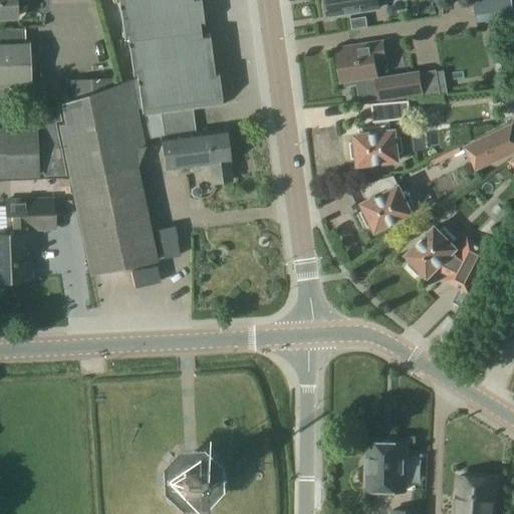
[(0,0),(0,18),(15,18),(14,0),(0,0)]
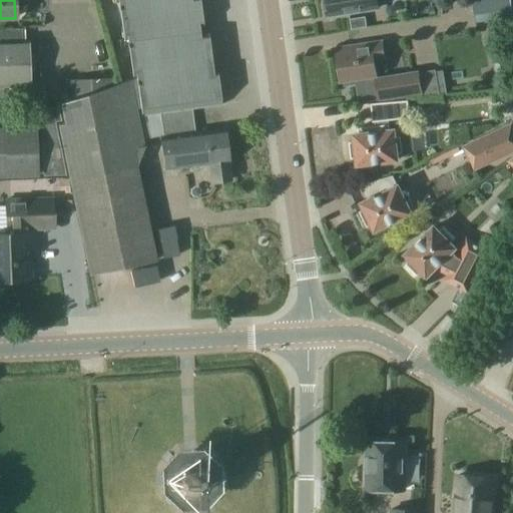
[(114,0),(115,3),(118,3),(123,41),(127,40),(132,80),(59,104),(63,124),(57,125),(89,274),(156,260),(136,164),(144,147),(136,108),(140,108),(141,116),(159,113),(162,137),(161,137),(165,169),(208,164),(210,183),(231,181),(224,129),(195,133),(192,109),(221,105),(216,65),(212,66),(207,27),(203,28),(199,0),(114,0)]
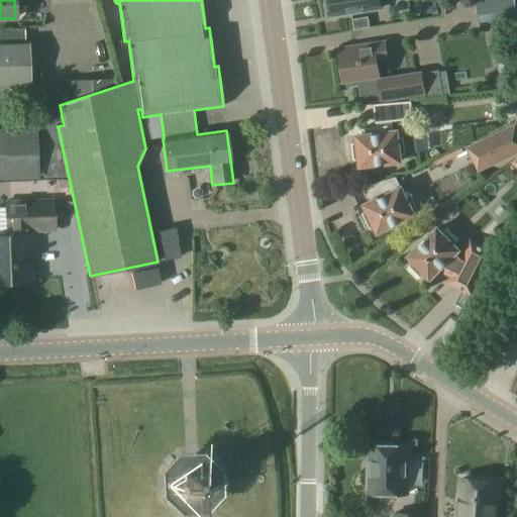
[(332,10),(333,16),(381,8),(379,0),(325,0),(327,11),(332,10)]
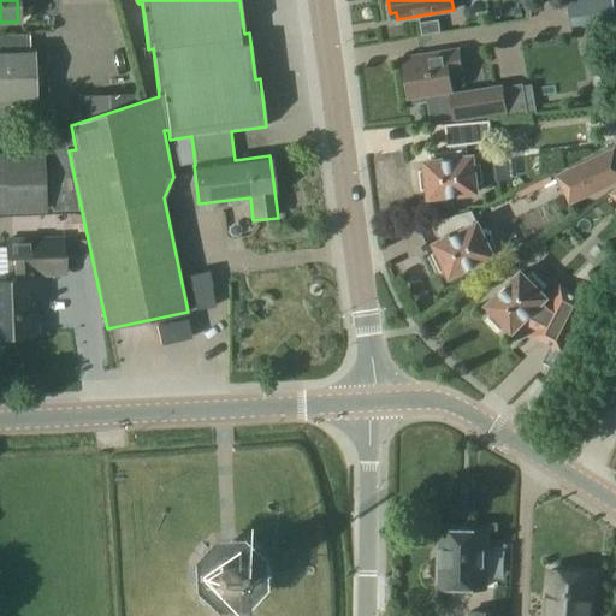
[(615,22),(612,0),(578,0),(582,27),(615,22)]
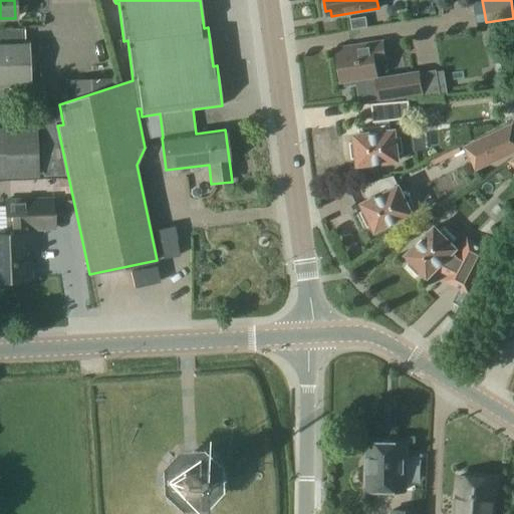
[(374,77),(376,77),(373,59),(384,58),(382,42),(336,49),(340,80),(344,80),(345,85),(357,84),(359,102),(378,99),(374,77)]
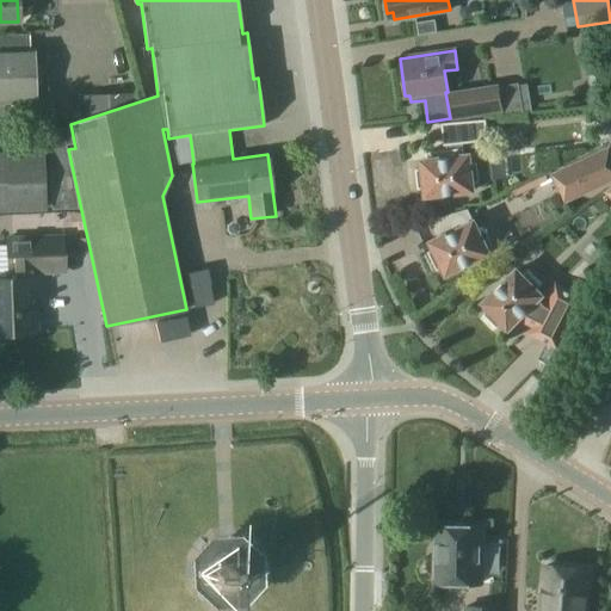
[(0,124),(30,124),(29,100),(34,100),(31,53),(0,54),(0,124)]
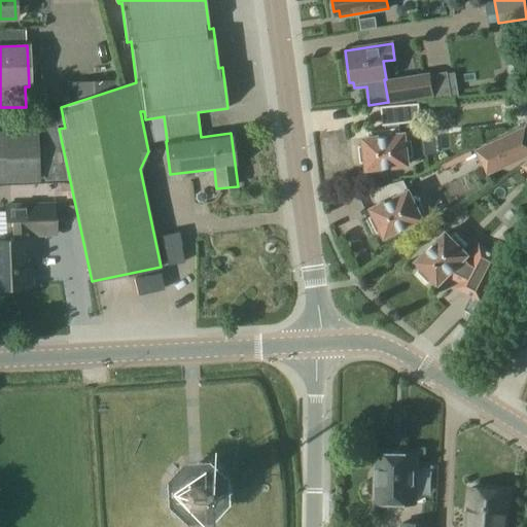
[(434,98),(430,72),(384,79),(389,104),(434,98)]
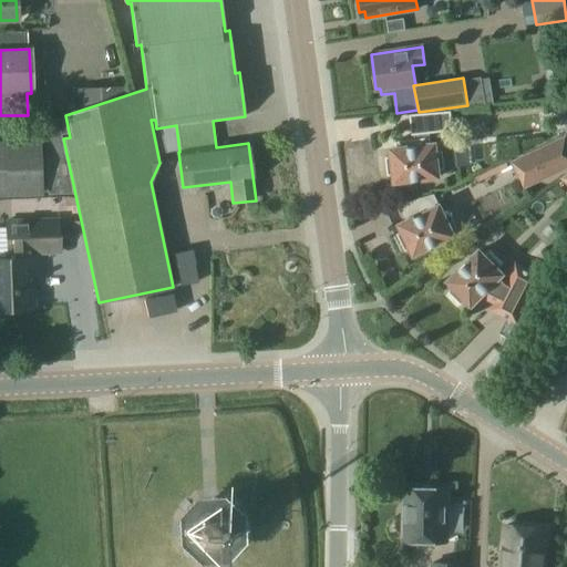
[(429,133),(453,130),(451,111),(410,114),(412,134),(414,134),(414,138),(394,142),(395,147),(391,148),(392,155),(385,156),(388,175),(394,174),(395,182),(439,176),(439,169),(445,168),(443,150),(436,151),(435,143),(431,144),(430,137),(429,133)]
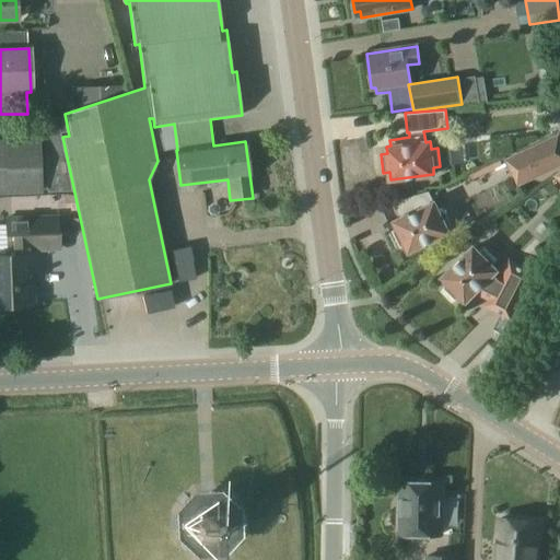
[(515,188),(559,166),(559,138),(558,133),(502,160),(515,188)]
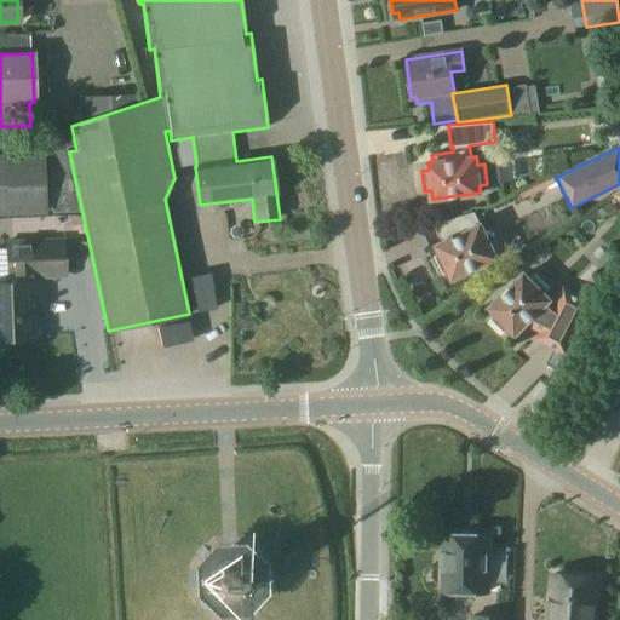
[(44,212),(41,155),(3,156),(0,156),(0,213),(5,213),(44,212)]
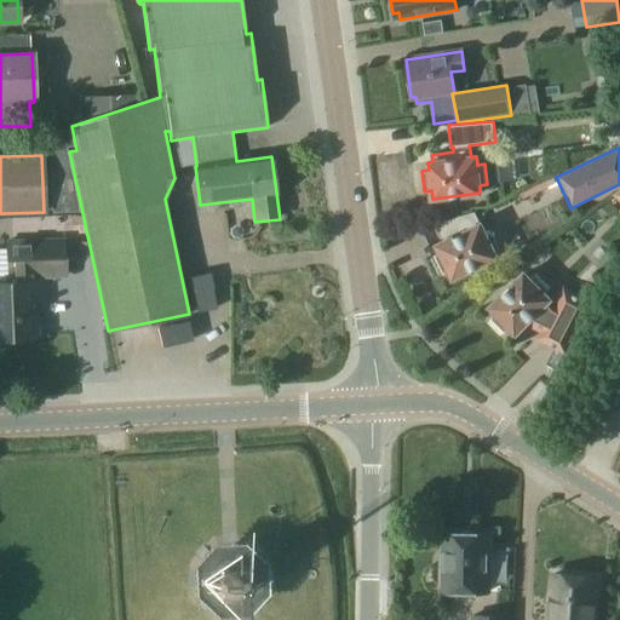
[(491,228),(484,231),(481,224),(437,245),(441,252),(434,256),(443,274),(449,270),(453,277),(497,257),(493,250),(499,246),(491,228)]
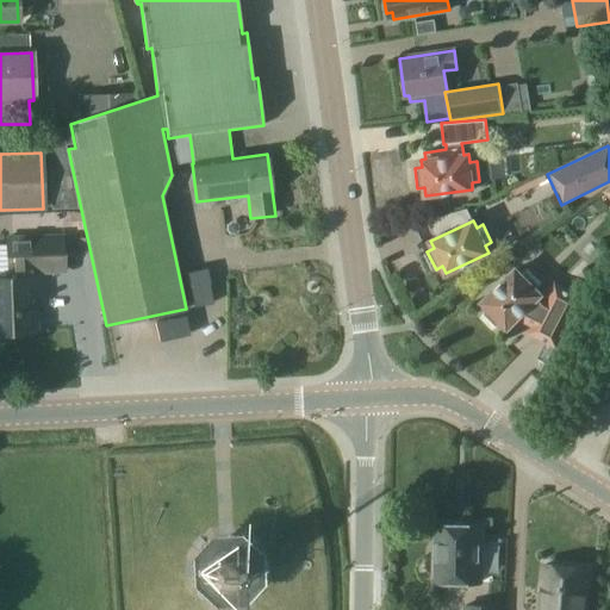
[(63,272),(62,237),(5,240),(7,278),(0,278),(0,334),(36,332),(33,293),(41,293),(41,273),(63,272)]
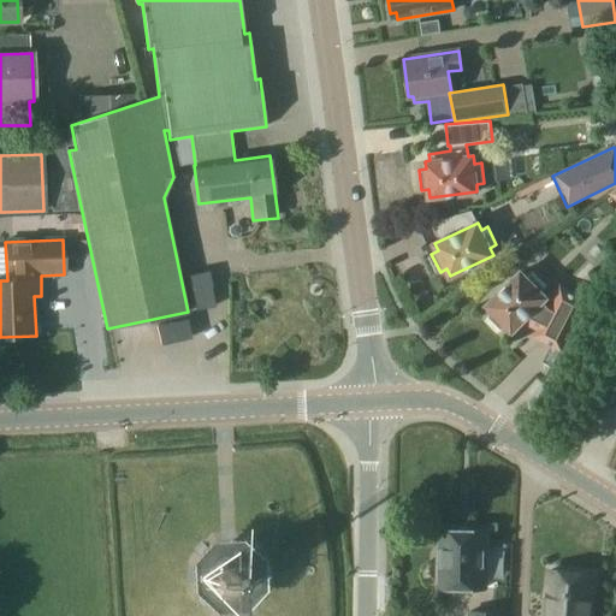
[(548,308),(546,307),(548,306),(543,301),(546,297),(540,291),(545,286),(531,272),(526,277),(520,272),(486,306),(492,312),(487,317),(501,331),(507,325),(511,331),(515,327),(520,332),(534,319),(539,324),(539,326),(564,339),(585,301),(558,286),(548,308)]
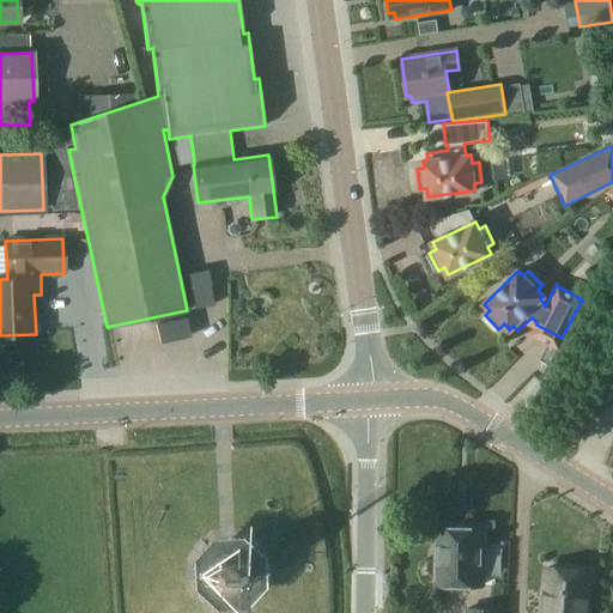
[(484,586),(484,528),(438,528),(438,563),(435,563),(435,581),(438,581),(438,586),(484,586)]
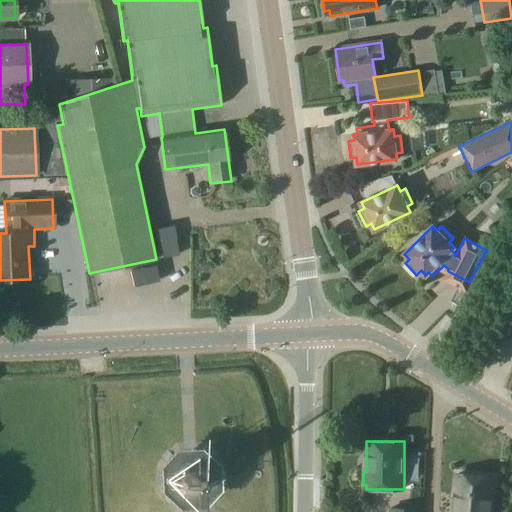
[(182,460),(173,471),(173,485),(184,495),(199,495),(209,484),(208,469),(197,459),(182,460)]
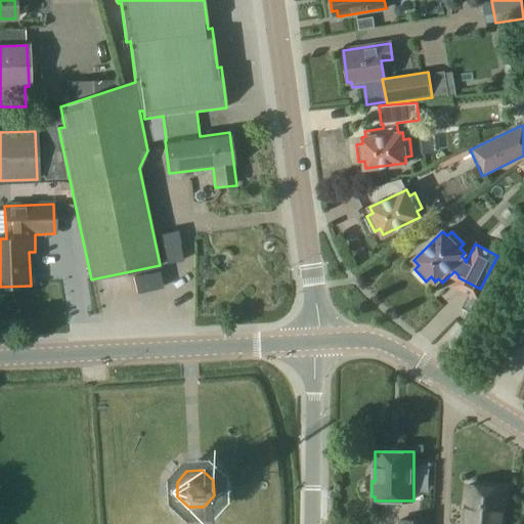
[(468,486),(464,523),(501,523),(505,489),(468,486)]
